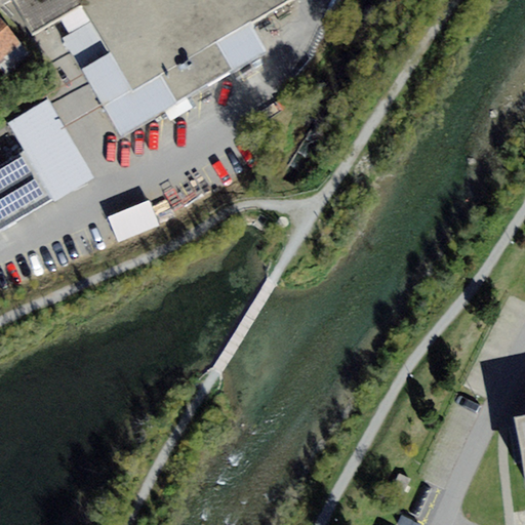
[(10,0),(32,35),(52,23),(121,138),(269,52),(251,24),(291,0),(10,0)]
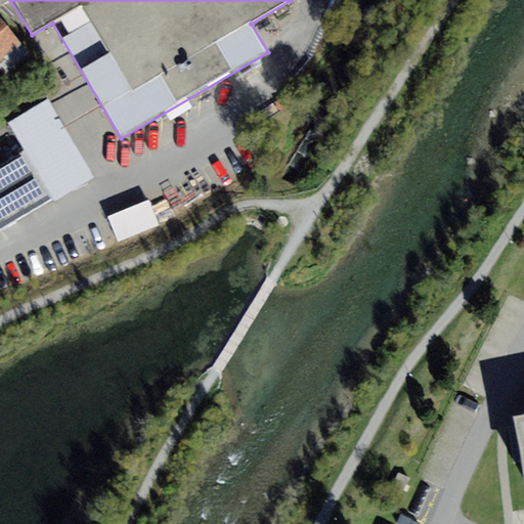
[(0,16),(0,61),(22,44),(0,16)]
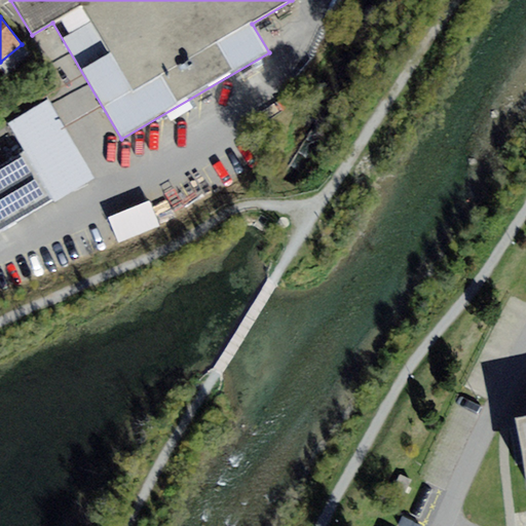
[(94,177),(47,100),(7,123),(25,152),(53,201),(94,177)]
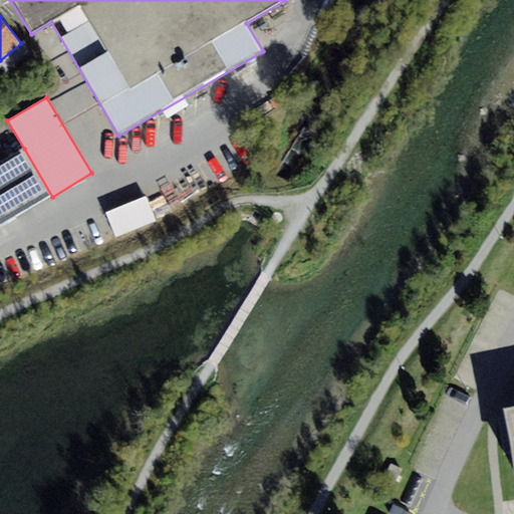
[(0,227),(52,197),(24,149),(0,163),(0,227)]
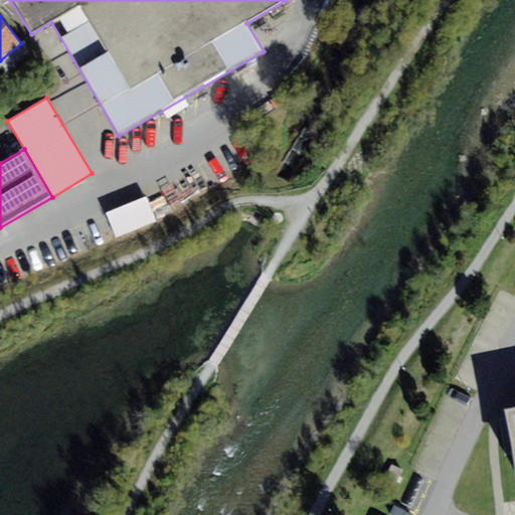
[(146,197),(108,213),(118,236),(156,221),(146,197)]
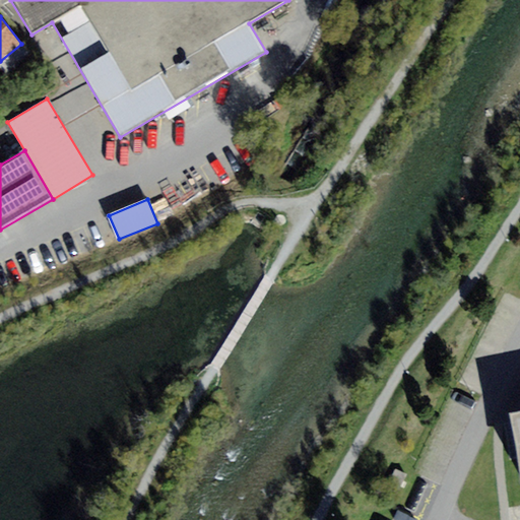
[(406,474),(395,470),(388,484),(399,490),(406,474)]
